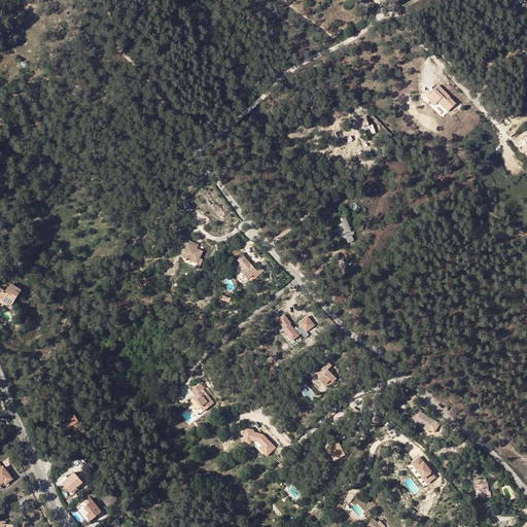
[(440,109),(450,118),(458,110),(452,105),(450,107),(445,104),(440,109)]
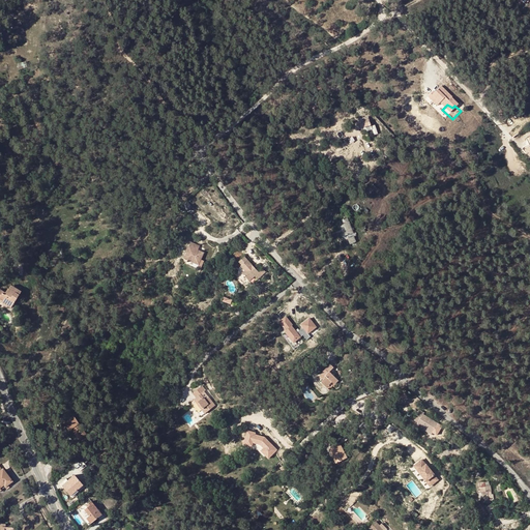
[(358,118),(359,128),(371,126),(369,117),(358,118)]
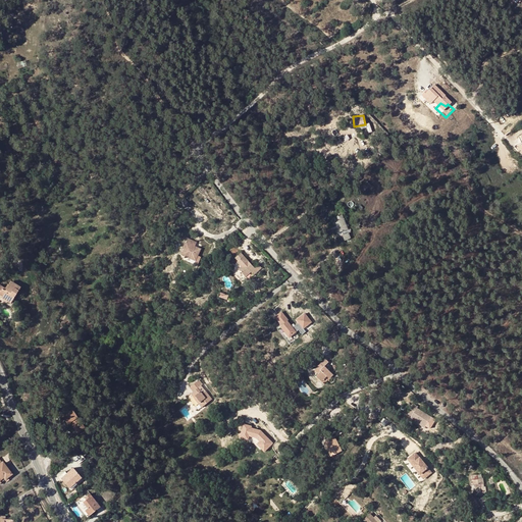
[(338,244),(345,242),(343,238),(340,238),(336,227),(345,224),(344,222),(332,226),(338,244)]
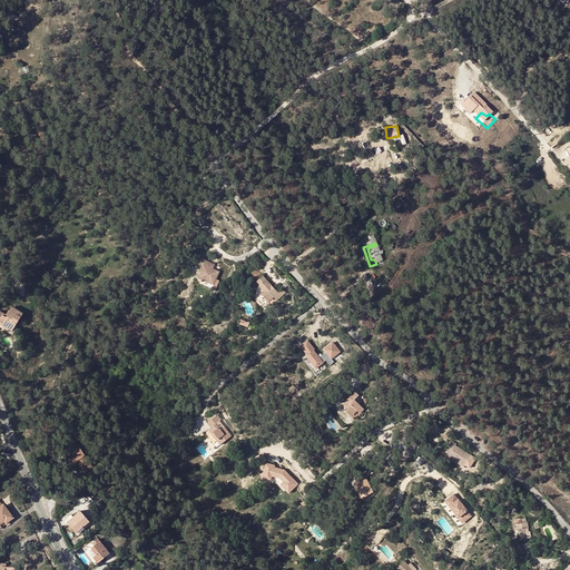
[(376,245),(367,248),(371,259),(374,259),(376,264),(383,261),(382,257),(381,257),(376,245)]
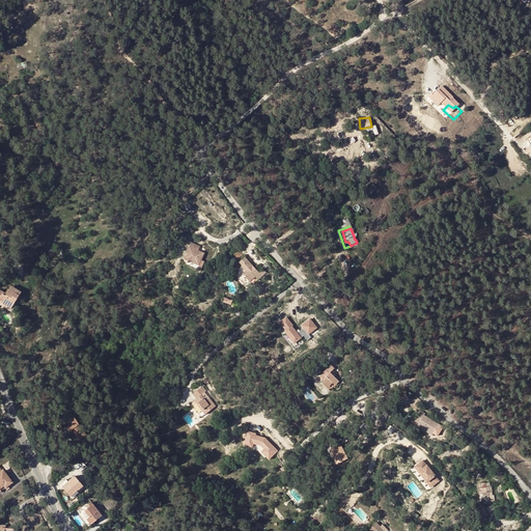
[(192,243),(186,259),(191,261),(192,257),(196,259),(195,263),(200,266),(205,253),(196,249),(198,245),(192,243)]
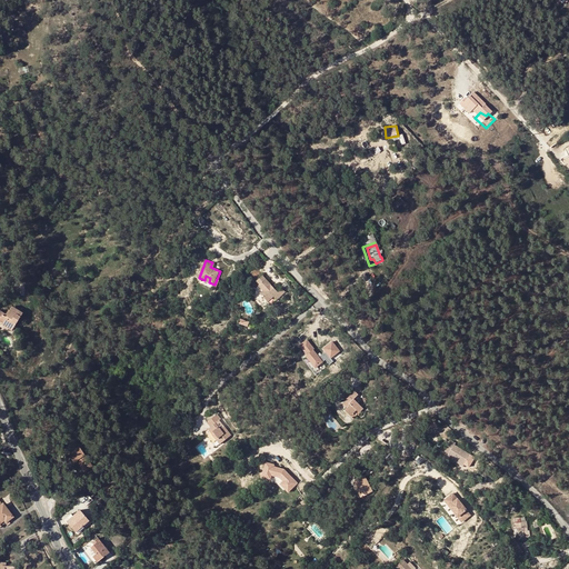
[(279,290),(275,287),(273,288),(272,286),(273,285),(263,275),(258,280),(261,283),(259,285),(265,290),(261,292),(269,300),(276,295),(278,298),(287,290),(283,287),(279,290)]
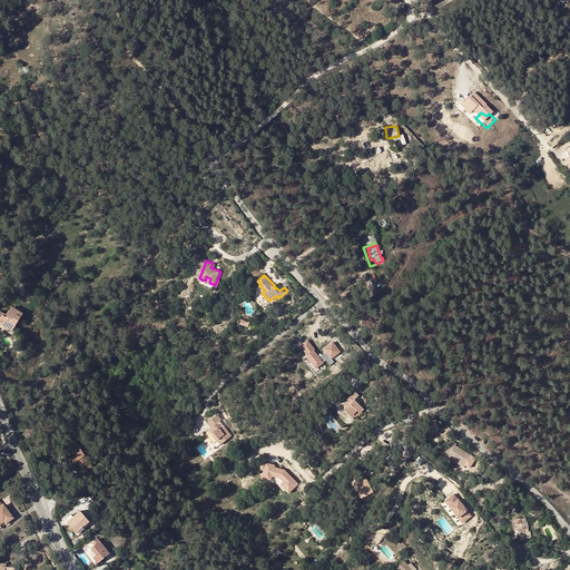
[(0,311),(0,320),(2,316),(6,318),(8,320),(6,323),(8,325),(7,328),(12,332),(22,313),(18,310),(17,312),(11,308),(10,311),(8,310),(6,314),(0,311)]
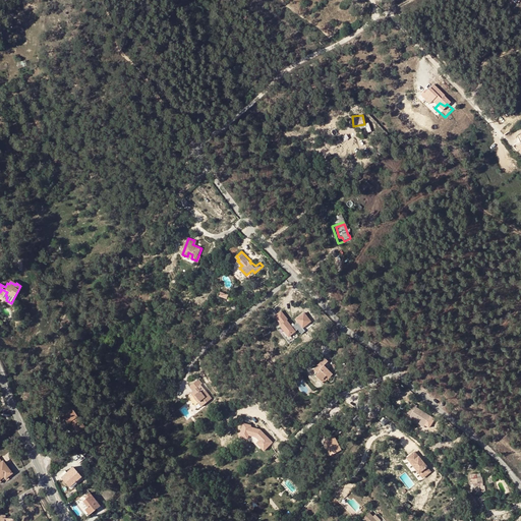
[(287,338),(295,332),(281,310),(273,315),(280,325),(278,326),(287,338)]
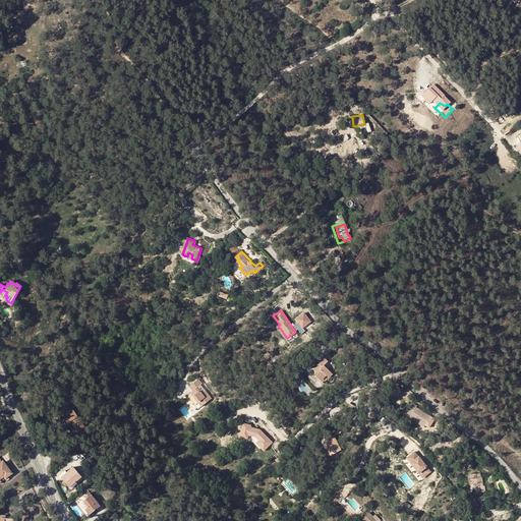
[(294,319),(301,329),(311,322),(304,311),(294,319)]
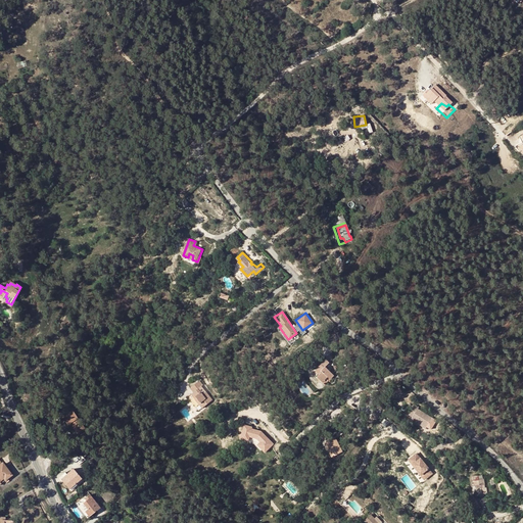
[(321,382),(324,385),(328,381),(329,382),(330,381),(329,380),(333,376),(325,367),(329,363),(326,360),(315,371),(319,375),(317,377),(321,381),(321,382)]
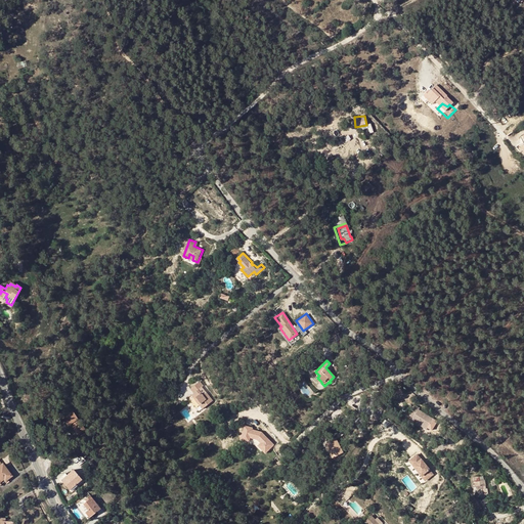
[(202,404),(200,405),(203,409),(213,400),(206,393),(203,395),(199,390),(204,386),(200,382),(190,389),(194,393),(191,395),(194,399),(197,398),(202,404)]
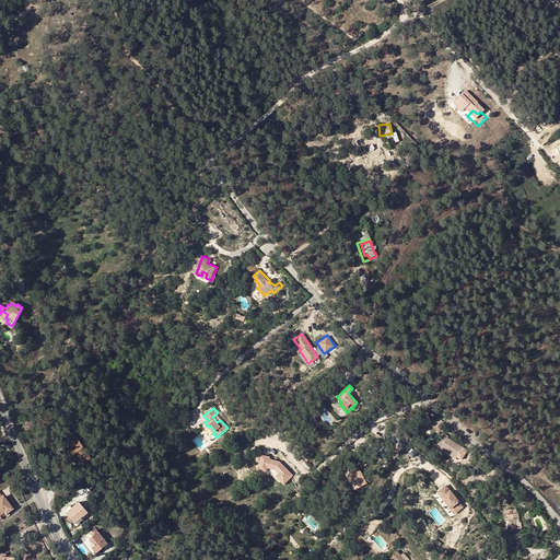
[(446,435),(440,445),(442,447),(442,448),(448,453),(458,458),(464,448),(448,440),(450,438),(446,435)]
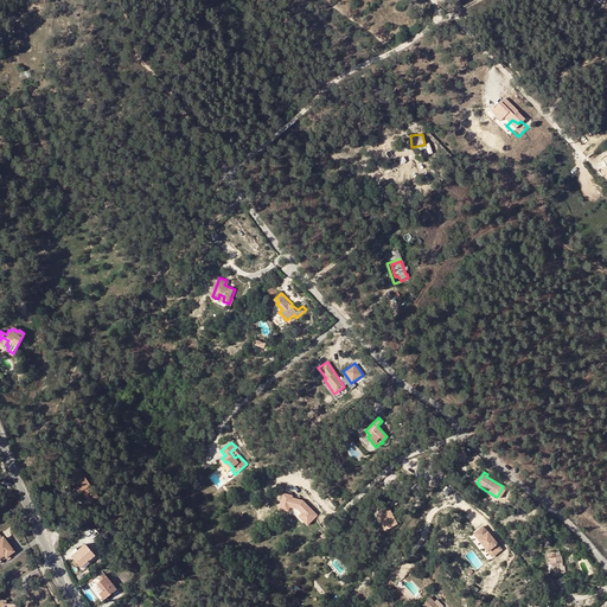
[(87,475),(84,477),(98,497),(90,503),(91,505),(102,497),(87,475)]
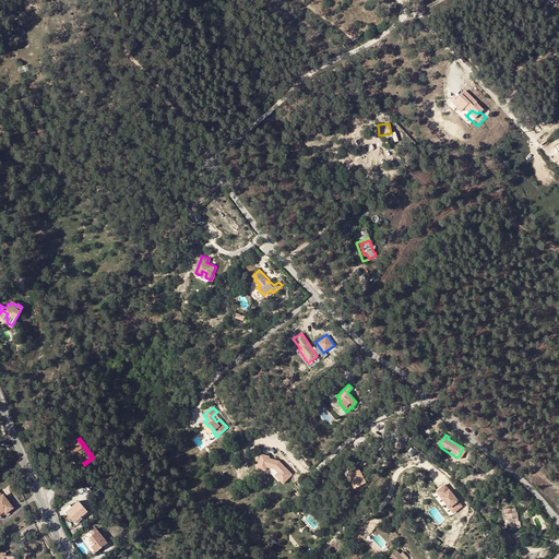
[(91,458),(78,439),(67,447),(73,455),(75,453),(83,463),(91,458)]
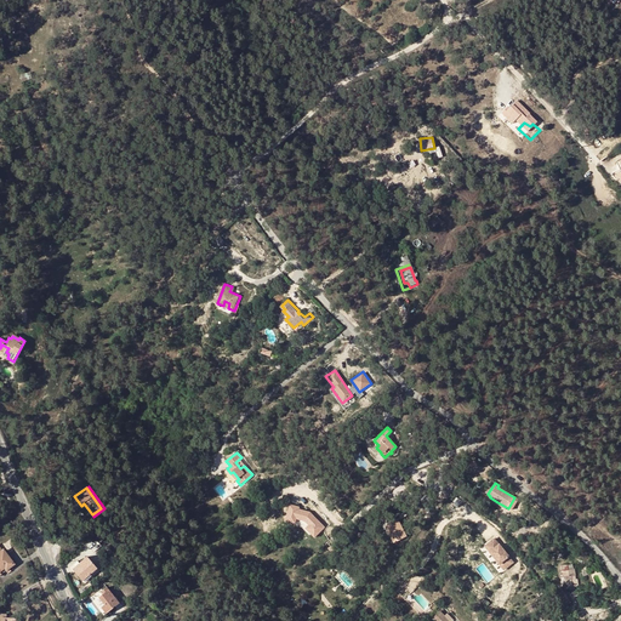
[(308,525),(305,528),(314,539),(325,528),(311,511),(301,510),(297,506),(288,503),(284,522),(294,523),(297,519),(303,520),(308,525)]
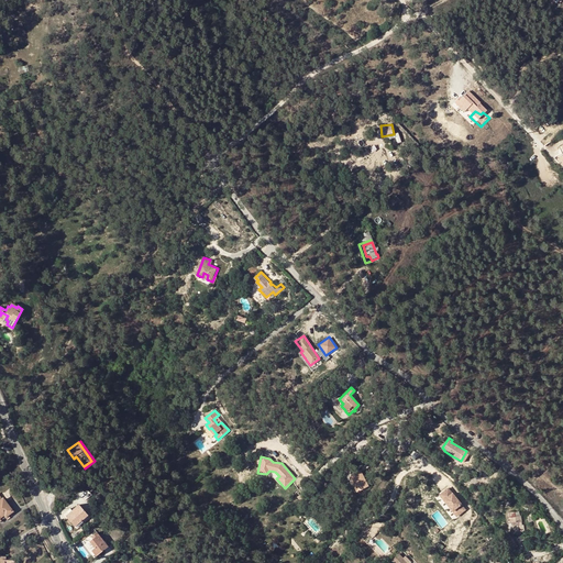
[(350,477),(357,492),(368,486),(361,472),(350,477)]
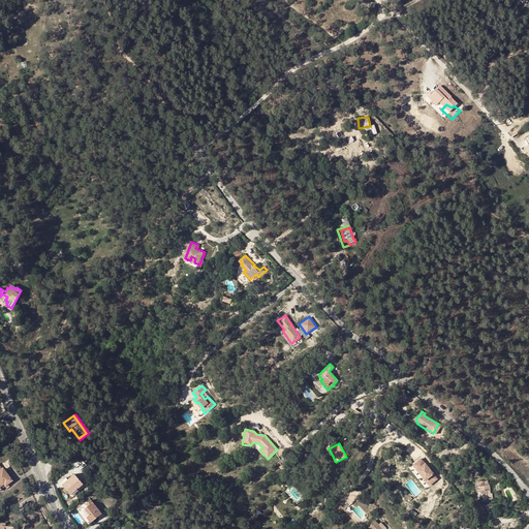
[(418,453),(414,456),(418,461),(414,464),(423,474),(430,468),(418,453)]
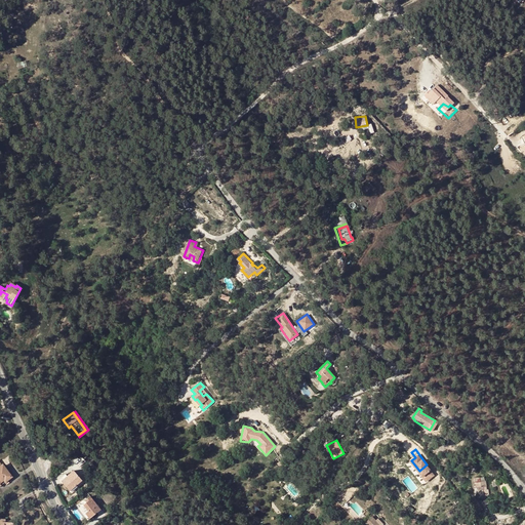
[(431,470),(427,465),(419,471),(422,476),(431,470)]
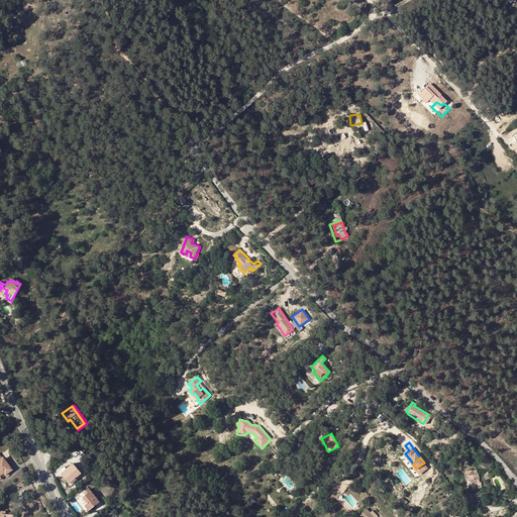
[(3,458),(0,459),(0,475),(6,471),(7,473),(11,470),(3,458)]
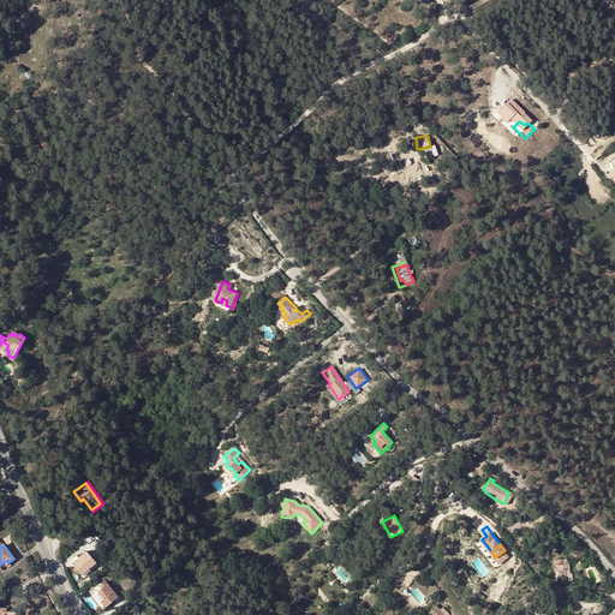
[(81,559),(77,562),(73,566),(83,575),(97,562),(87,551),(81,557),(81,559)]
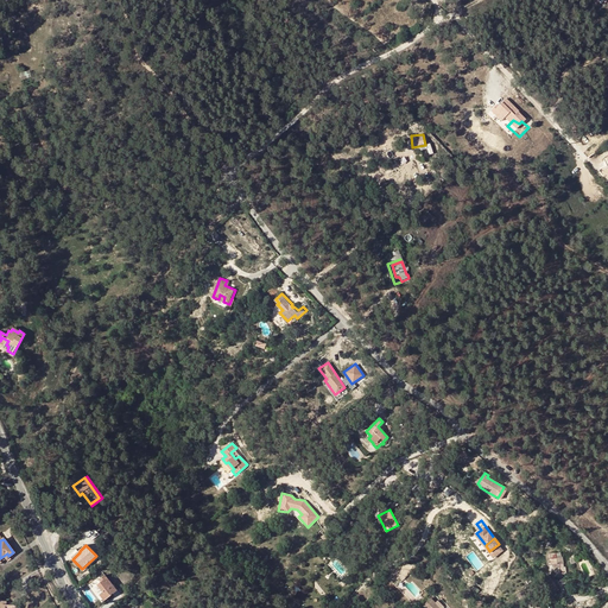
[(555,565),(556,569),(564,568),(564,563),(563,558),(557,558),(556,553),(550,555),(551,559),(550,559),(551,564),(549,564),(550,567),(555,565)]
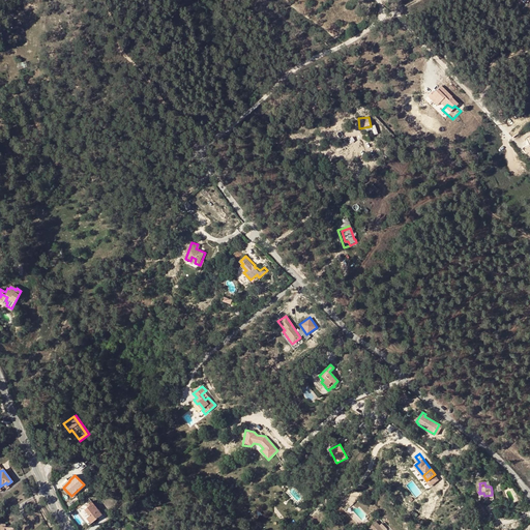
[(91,501),(87,504),(89,506),(88,507),(84,510),(89,517),(87,519),(91,524),(102,514),(91,501)]
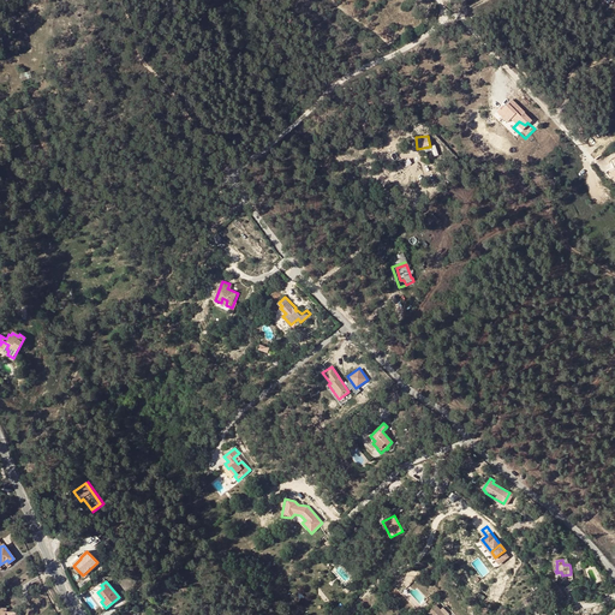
All buildings are outlined.
